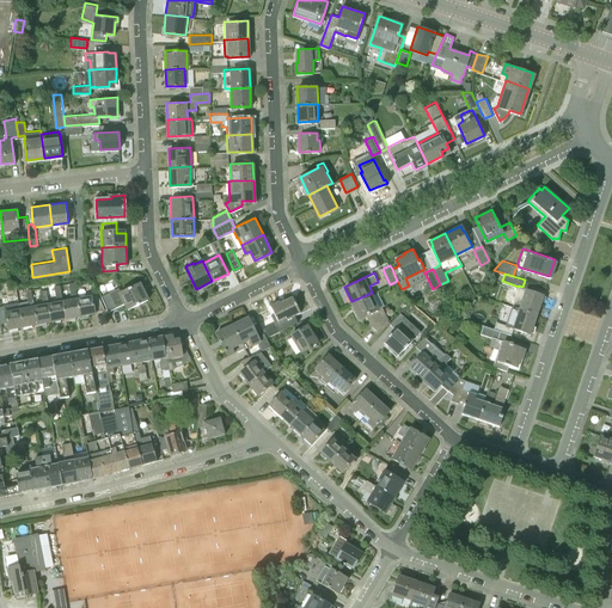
[(67,317),(80,314),(74,281),(69,281),(71,292),(69,292),(71,298),(63,299),(67,317)]
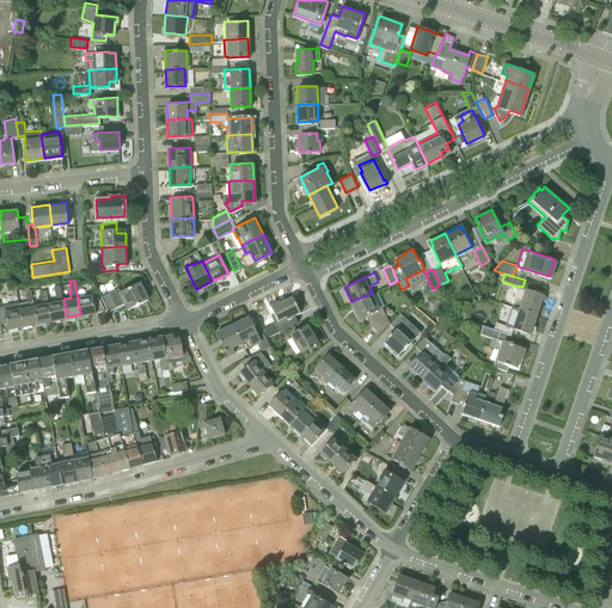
[(74,281),(80,314),(95,312),(95,309),(104,308),(98,293),(93,294),(92,293),(78,296),(74,281)]
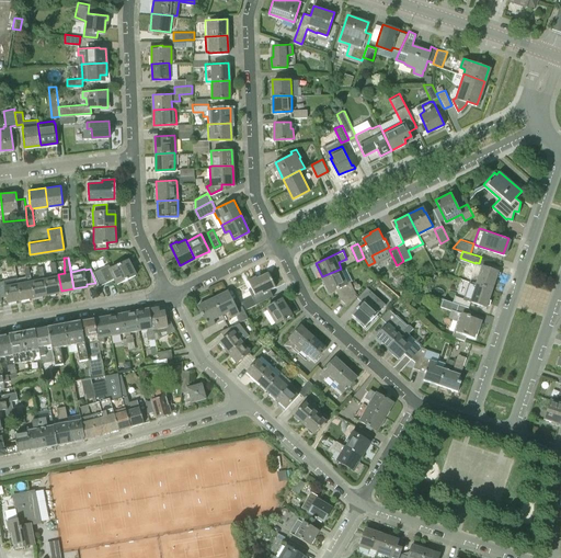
[(93,271),(100,284),(114,277),(117,283),(136,273),(132,264),(129,265),(127,259),(111,266),(109,263),(93,271)]
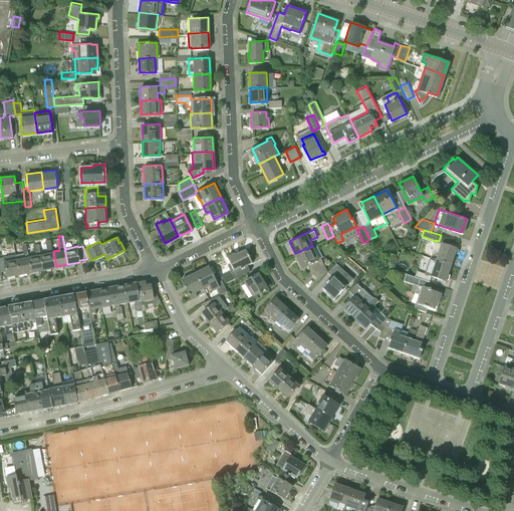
[(56,266),(53,251),(50,238),(45,239),(47,251),(41,252),(44,269),(56,266)]
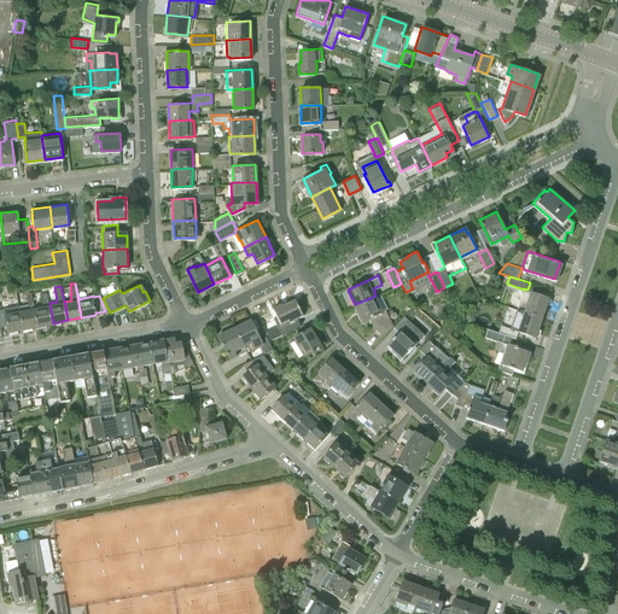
[(548,297),(528,290),(524,288),(524,290),(518,308),(542,316),(548,297)]
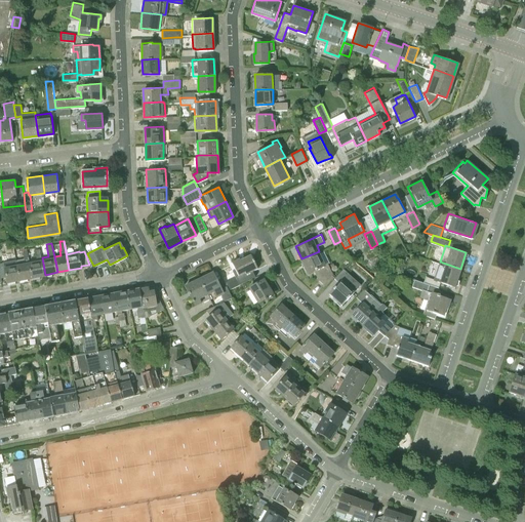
[(45,275),(42,257),(40,247),(35,248),(37,259),(30,261),(33,277),(45,275)]
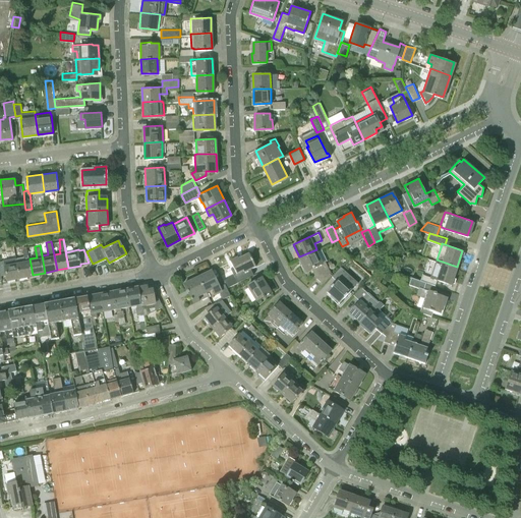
[(33,275),(30,259),(27,247),(22,248),(23,255),(15,256),(19,277),(33,275)]
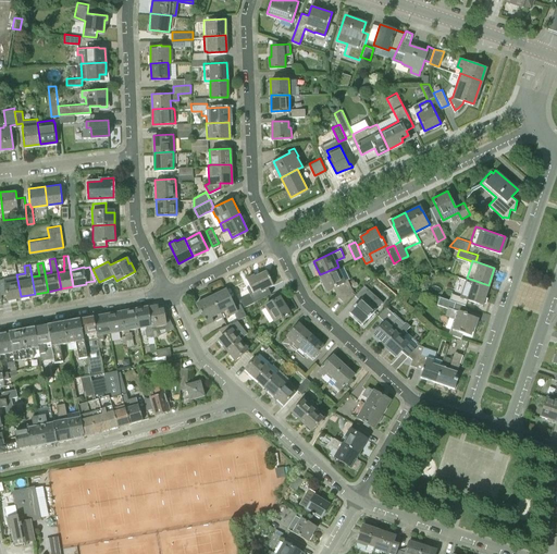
[(344,300),(354,290),(348,279),(345,280),(338,267),(320,274),(326,290),(334,286),(338,295),(344,300)]
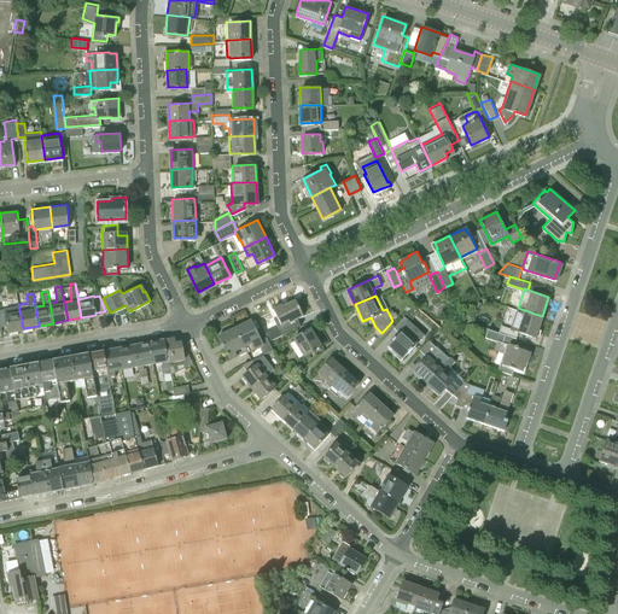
[(281,323),(278,325),(281,333),(299,325),(296,317),(303,314),(296,298),(284,304),(283,303),(273,308),(281,323)]
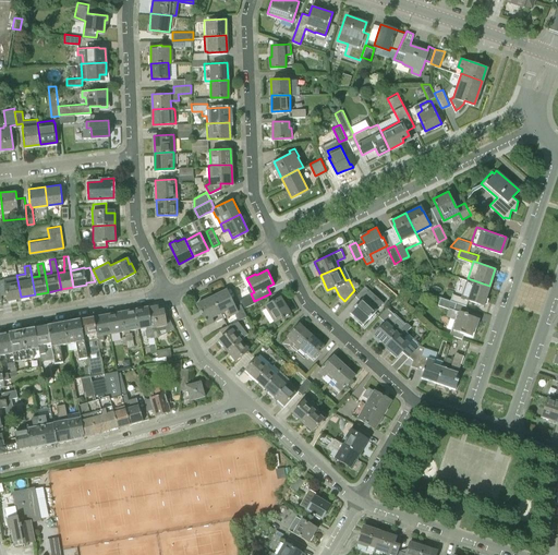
[(8,299),(21,297),(16,275),(0,278),(0,288),(1,293),(7,292),(8,299)]
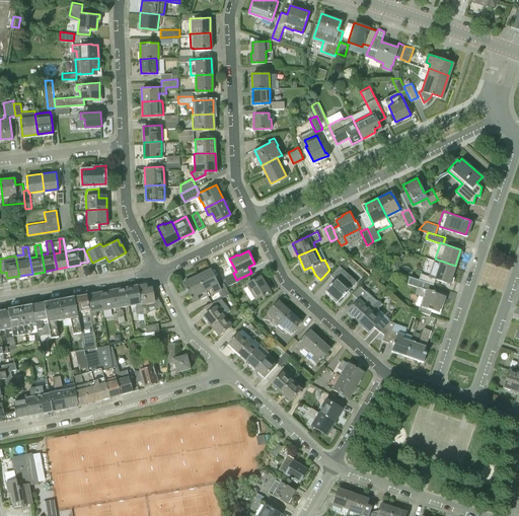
[(419,278),(425,280),(434,283),(436,277),(449,282),(455,266),(435,259),(430,274),(421,271),(419,278)]
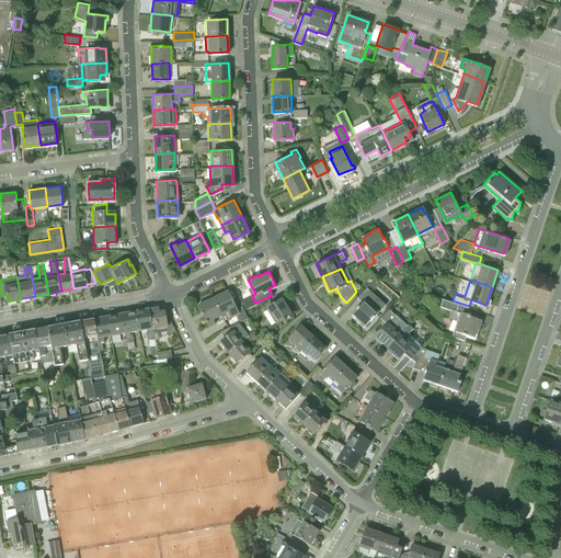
[(365,325),(379,310),(373,305),(379,297),(367,286),(357,296),(363,300),(352,312),(365,325)]
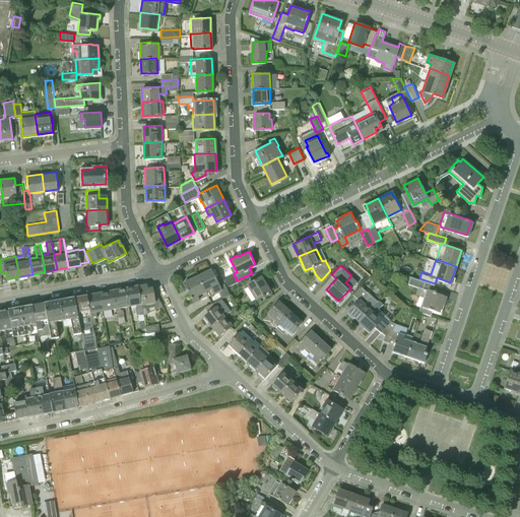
[(197,275),(205,292),(211,288),(214,294),(219,291),(222,297),(230,294),(224,281),(218,284),(211,268),(197,275)]
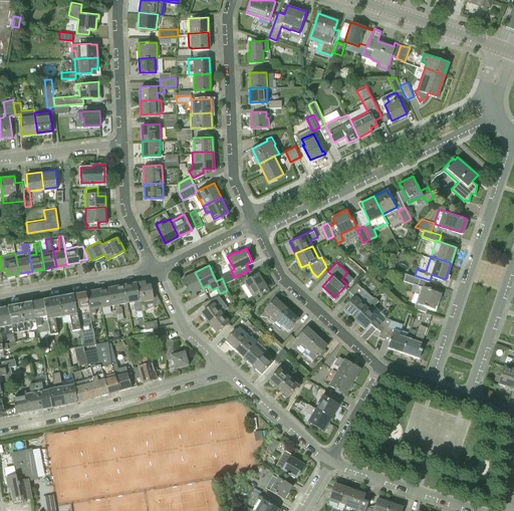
[(196,291),(203,288),(195,272),(181,278),(191,297),(197,294),(196,291)]
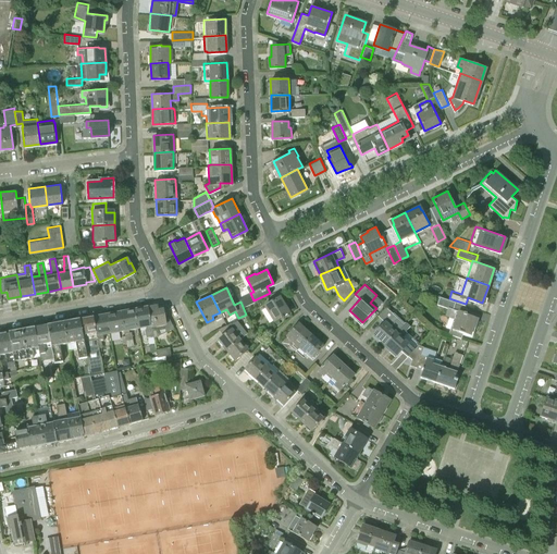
[(264,305),(274,320),(289,310),(280,295),(264,305)]
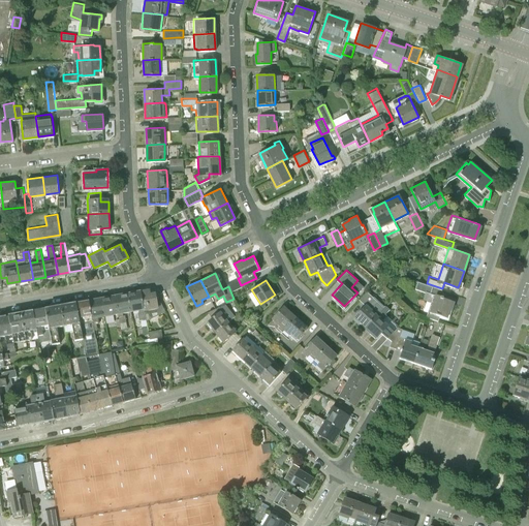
[(431,301),(426,315),(438,319),(440,314),(446,316),(449,308),(450,309),(454,301),(443,298),(443,296),(441,295),(441,296),(431,292),(433,285),(427,283),(417,280),(415,287),(426,291),(423,298),(431,301)]
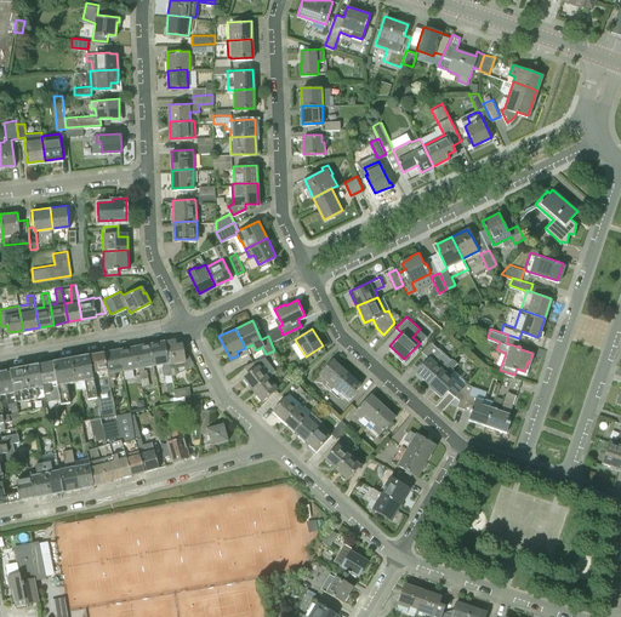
[(165,340),(170,364),(184,361),(187,366),(194,364),(188,352),(183,352),(182,342),(177,343),(176,338),(165,340)]
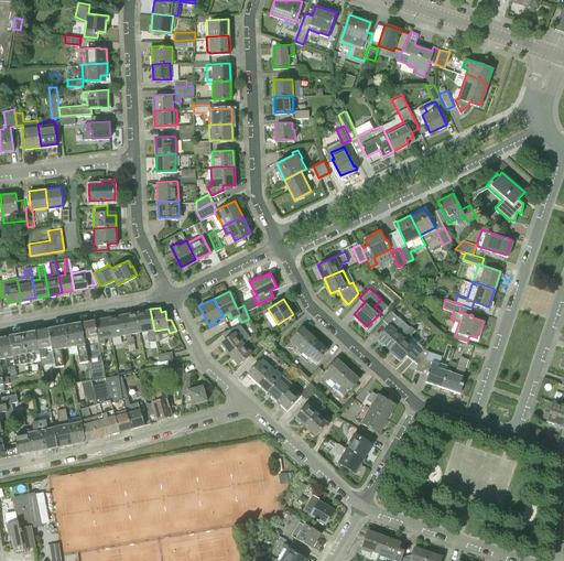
[(148,340),(155,338),(154,331),(150,309),(137,312),(140,332),(147,330),(148,340)]
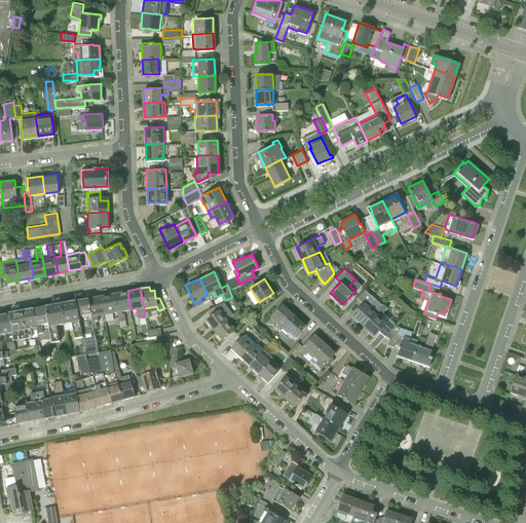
[(364,324),(375,311),(370,305),(376,298),(365,288),(357,297),(363,302),(352,313),(364,324)]
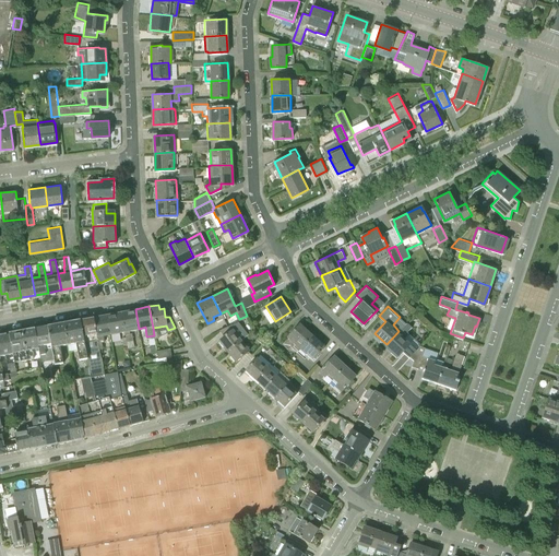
[(132,330),(139,329),(135,309),(121,311),(125,331),(126,335),(127,340),(133,338),(132,330)]
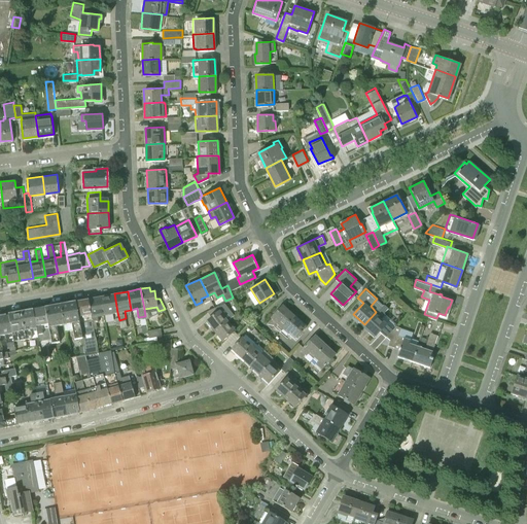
[(105,314),(117,312),(114,293),(101,295),(105,314)]
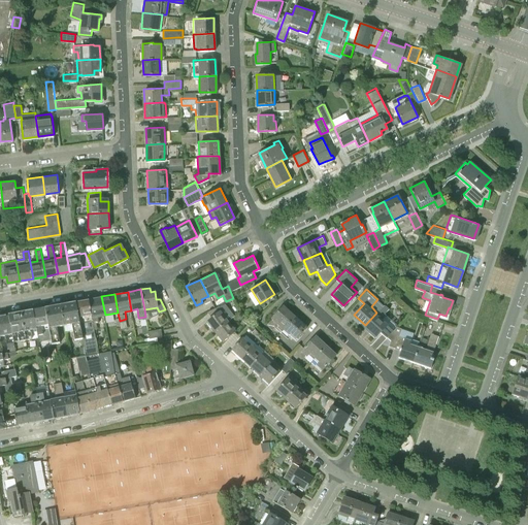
[(98,316),(105,315),(101,296),(89,299),(94,328),(97,327),(96,321),(99,321),(98,316)]
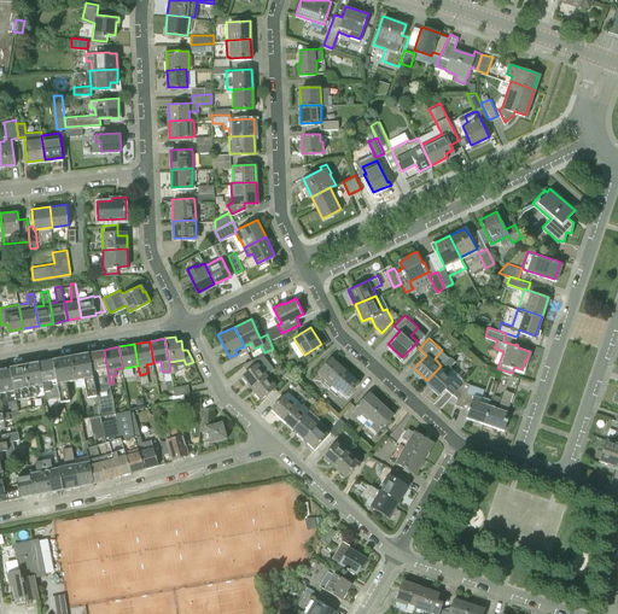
[(100,414),(115,411),(110,384),(104,350),(88,352),(97,392),(97,395),(100,414)]
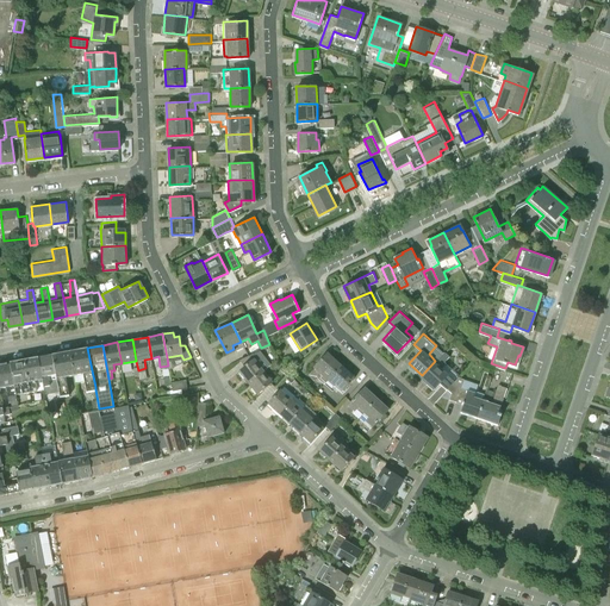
[(86,391),(95,389),(95,387),(87,348),(79,349),(82,373),(86,391)]
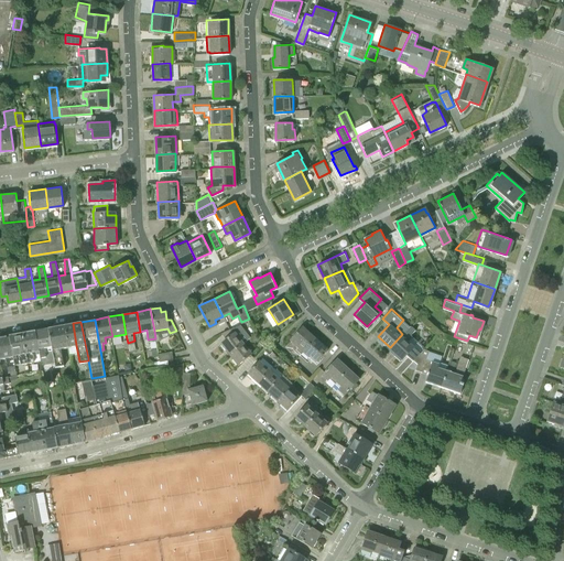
[(69,347),(76,345),(73,323),(65,325),(69,347)]
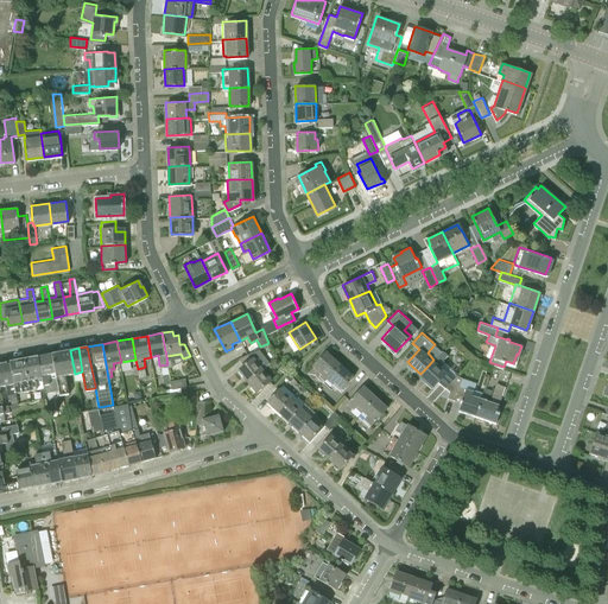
[(65,375),(75,374),(70,350),(62,351),(65,375)]
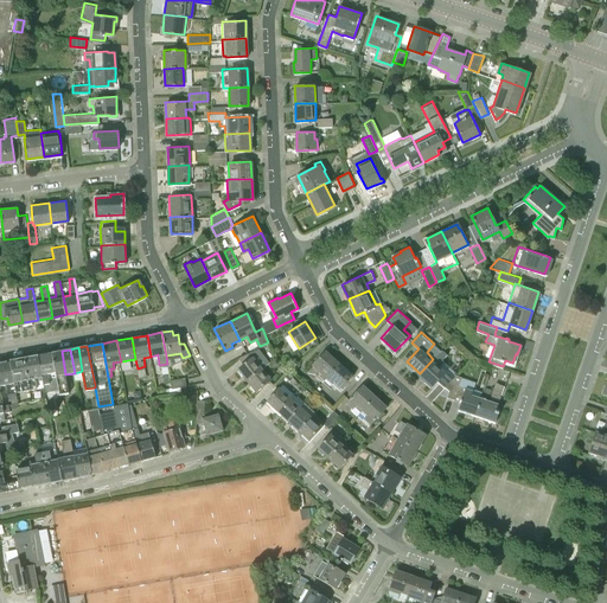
[(247,378),(262,367),(263,366),(251,350),(238,357),(243,363),(238,367),(247,378)]
